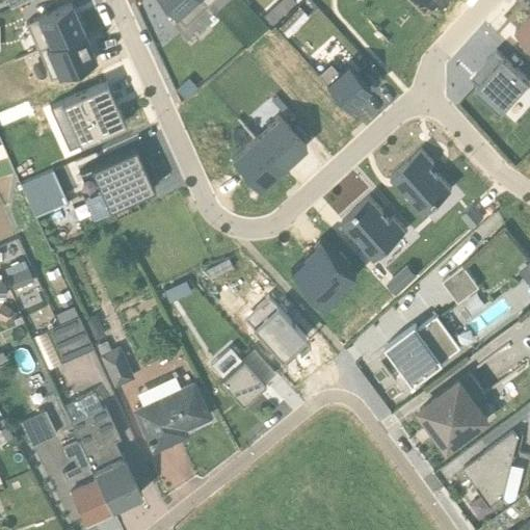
[(160,0),(186,27),(208,8),(200,0),(160,0)]
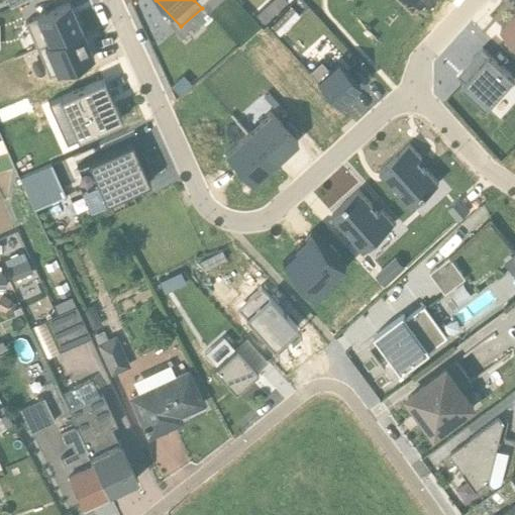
[(83,33),(71,7),(26,27),(38,54),(83,33)]
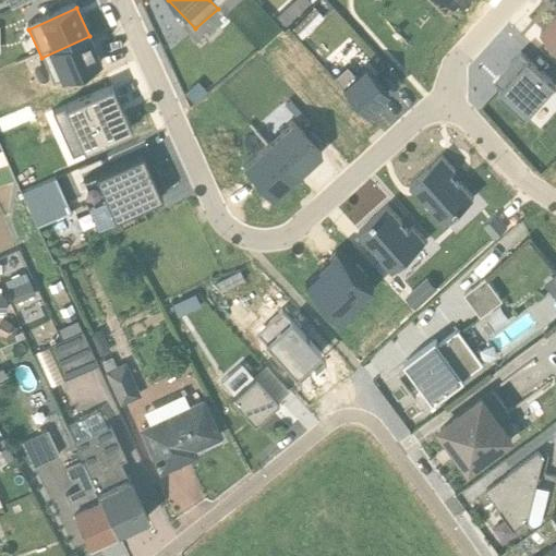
[(292,31),(300,40),(324,20),(315,10),(292,31)]
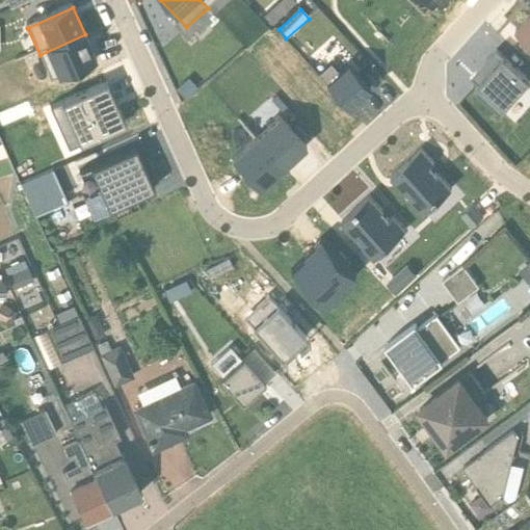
[(529,23),(519,36),(529,46),(529,23)]
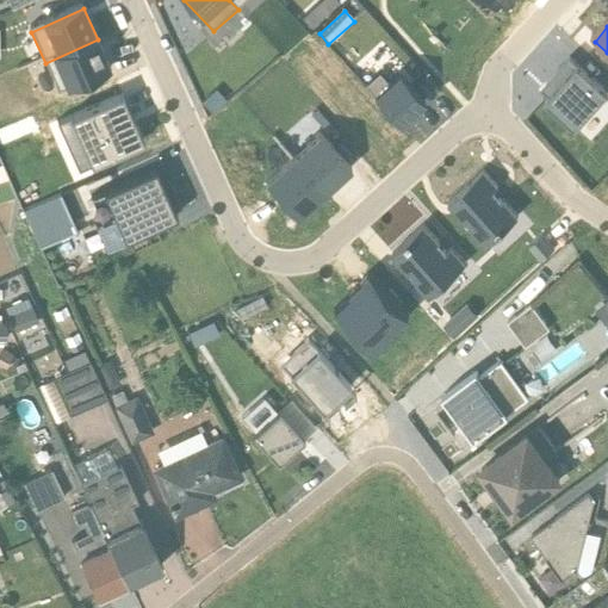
[(45,63),(60,95),(112,72),(98,39),(45,63)]
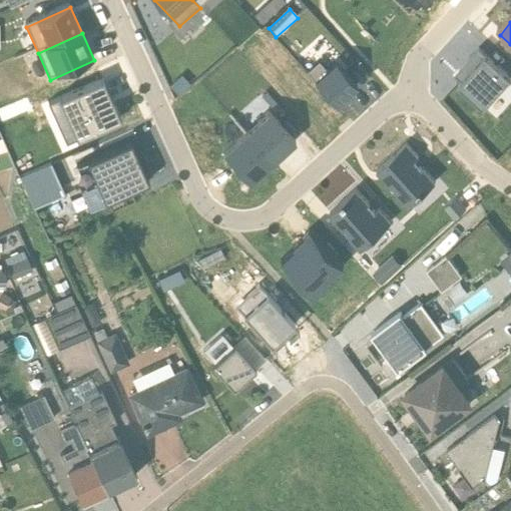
[(510,83),(479,55),(455,80),(464,89),(459,94),(484,118),(510,88),(510,83)]
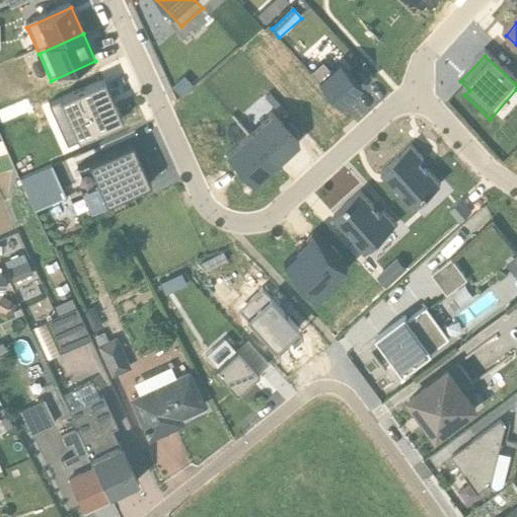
[(341,107),(362,89),(341,65),(331,73),(323,64),(311,75),(341,107)]
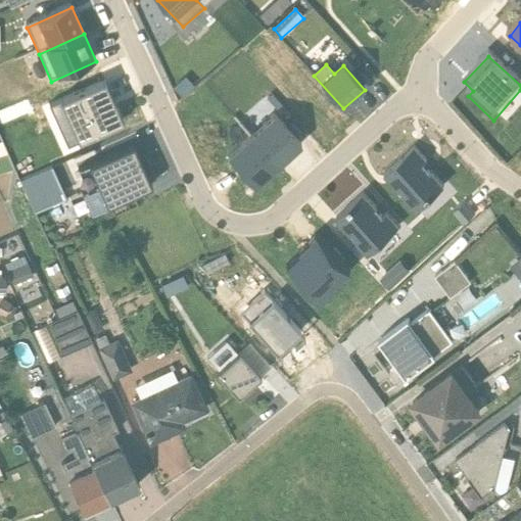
[(68,150),(125,125),(106,83),(50,108),(68,150)]
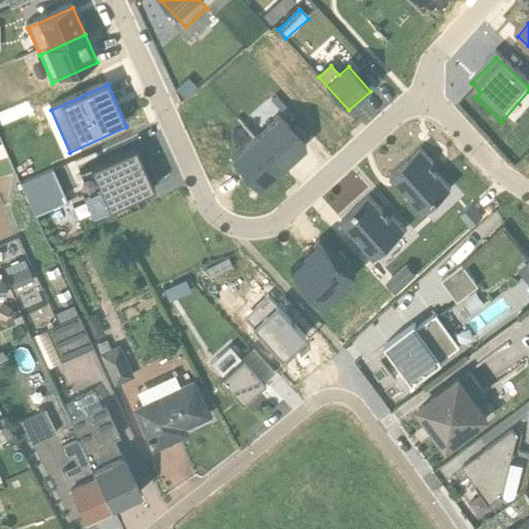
[(255,140),(283,170),(307,148),(278,117),(254,139),(255,140)]
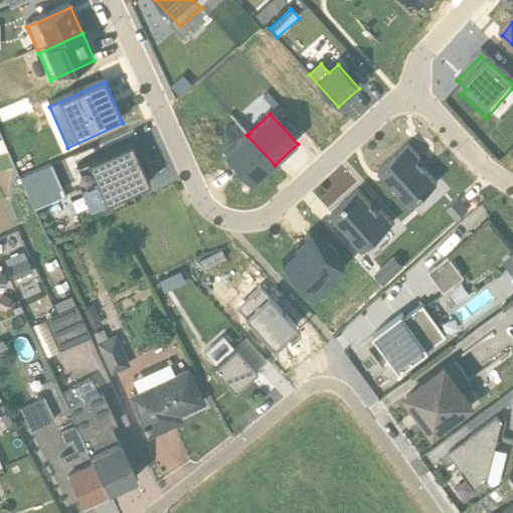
[(252,186),(275,165),(247,136),(225,156),(252,186)]
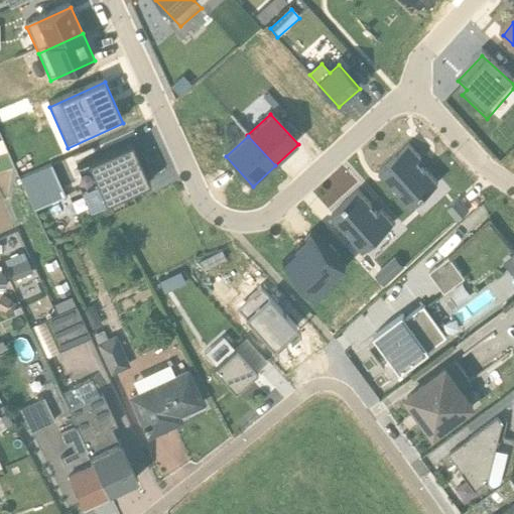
[(74,173),(92,213),(151,185),(133,146),(74,173)]
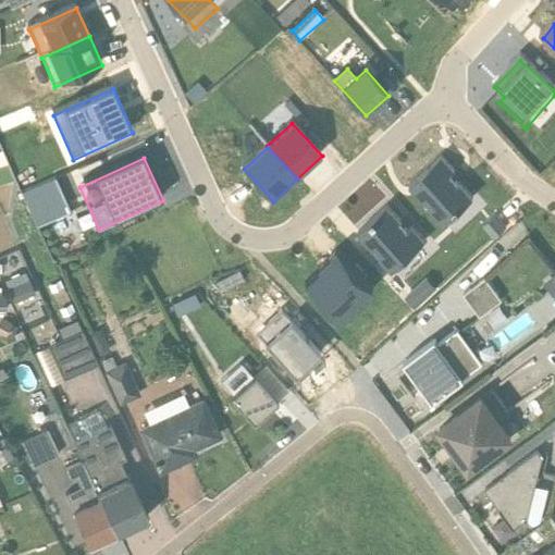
[(440,160),(411,186),(445,223),(477,195),(466,184),(460,188),(451,177),(453,175),(440,160)]
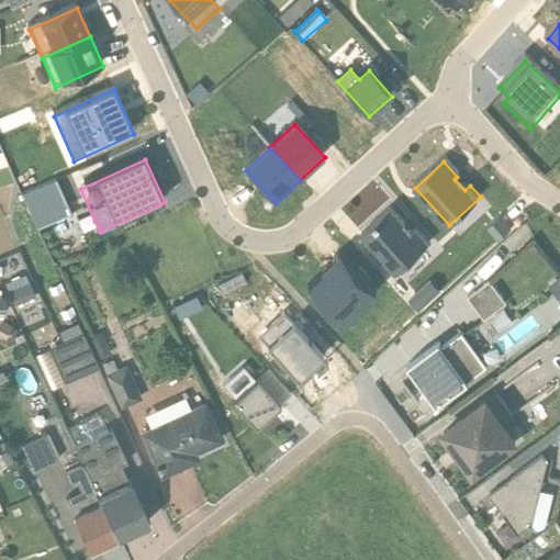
[(390,215),(362,242),(396,279),(427,250),(417,238),(411,244),(401,233),(403,231),(390,215)]
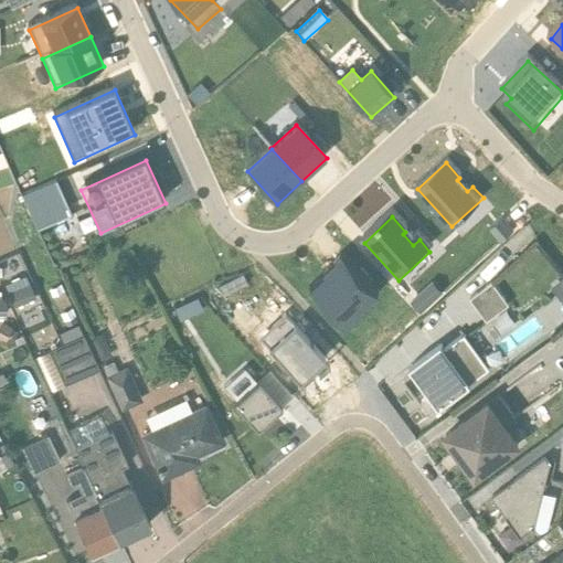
[(379,303),(342,264),(307,296),(343,336),(379,303)]
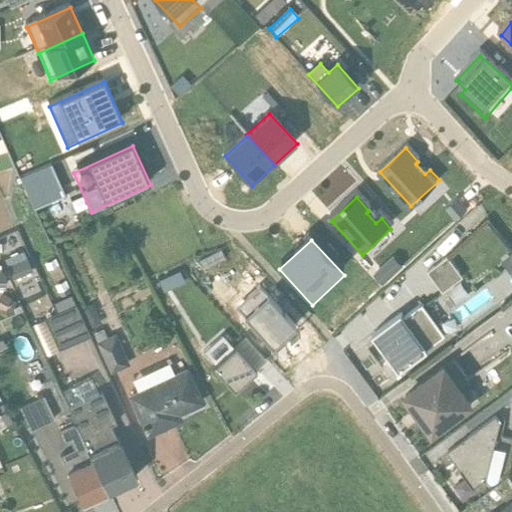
[(511,255),(503,262),(511,273),(511,255)]
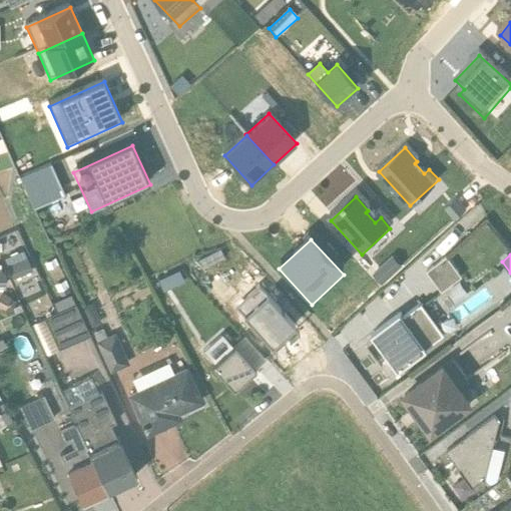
[(24,256),(7,264),(15,281),(32,273),(24,256)]
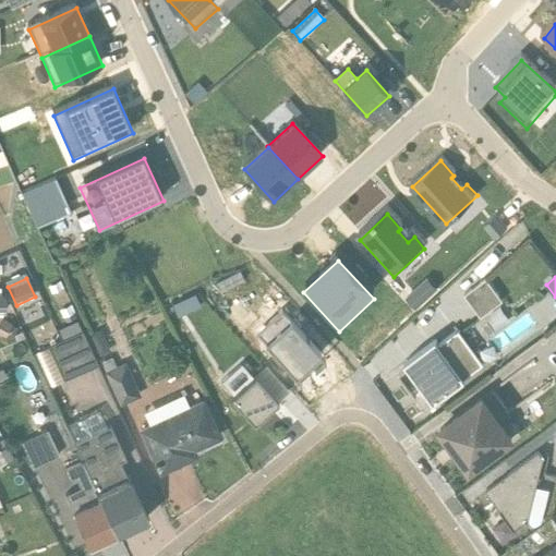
[(504,303),(487,281),(466,298),(481,318),(504,303)]
